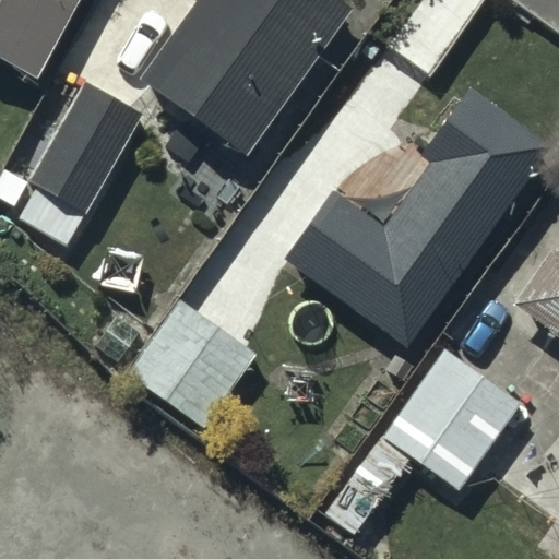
[(75,0),(0,0),(0,59),(34,78),(75,0)]
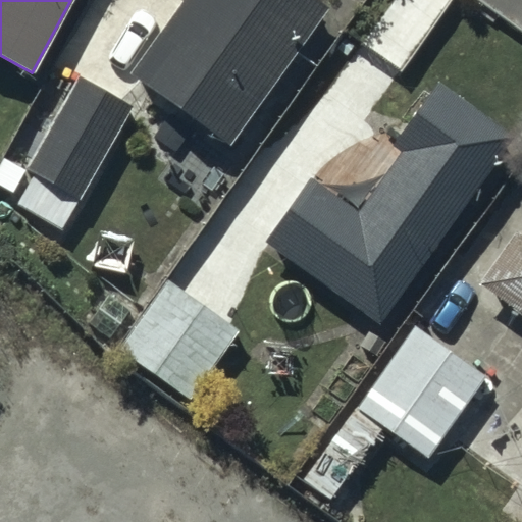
[(326,5),(318,0),(181,0),(131,72),(227,143),(326,5)]
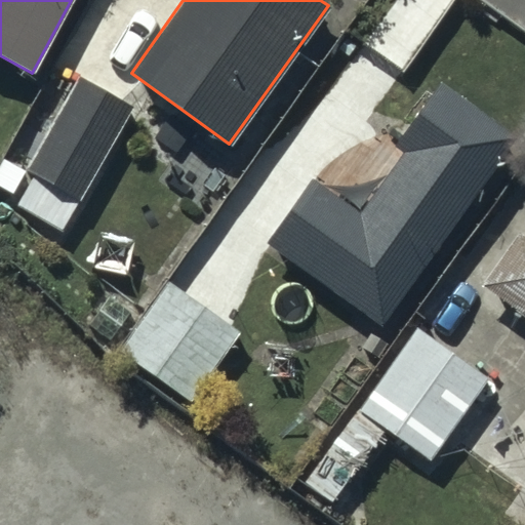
[(131,110),(79,78),(25,169),(77,200),(131,110)]
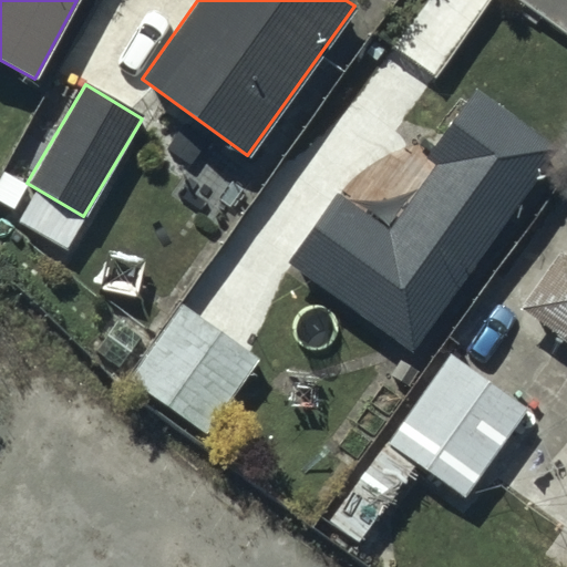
[(557,153),(473,92),(425,156),(436,164),(389,229),(337,192),(286,260),(412,352),(557,153)]
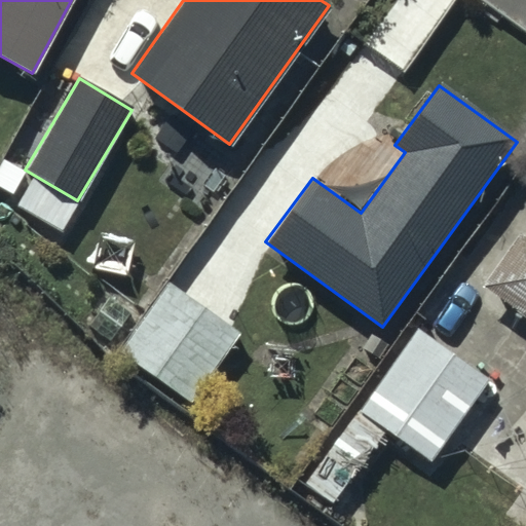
[(25,172),(5,160),(0,168),(0,184),(13,192),(25,172)]
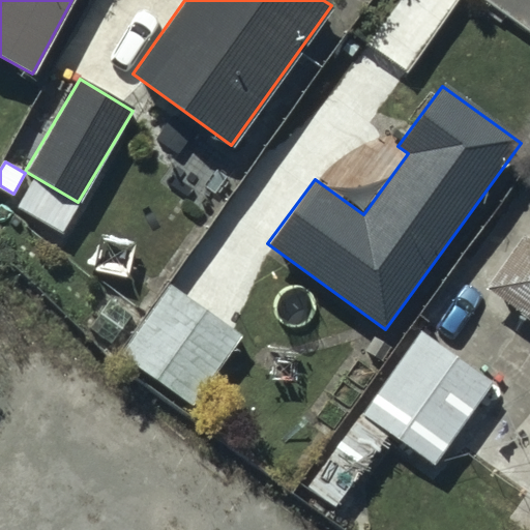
[(75,209),(32,182),(18,206),(61,232),(75,209)]
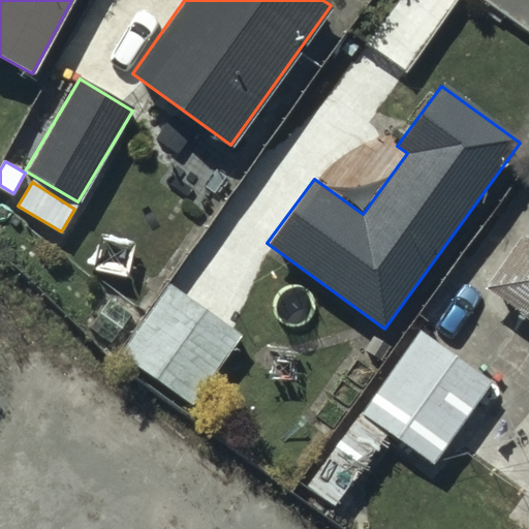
[(528,242),(523,239),(490,285),(528,313),(528,242)]
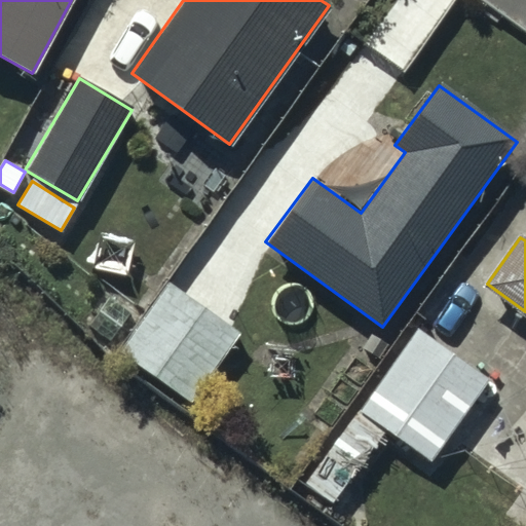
[(239,335),(168,284),(120,351),(191,402),(239,335)]
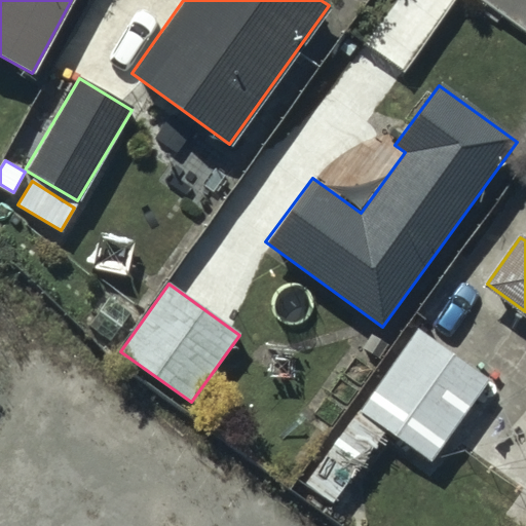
[(488,380),(417,332),(361,413),(430,461),(488,380)]
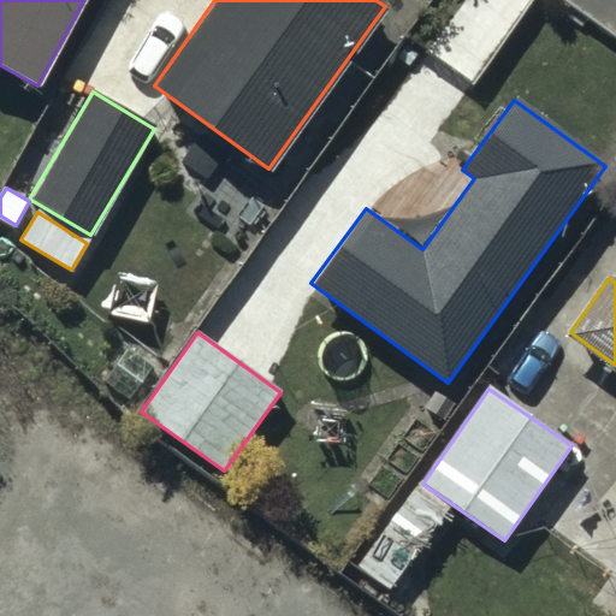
[(454,406),(436,392),(425,407),(443,420),(454,406)]
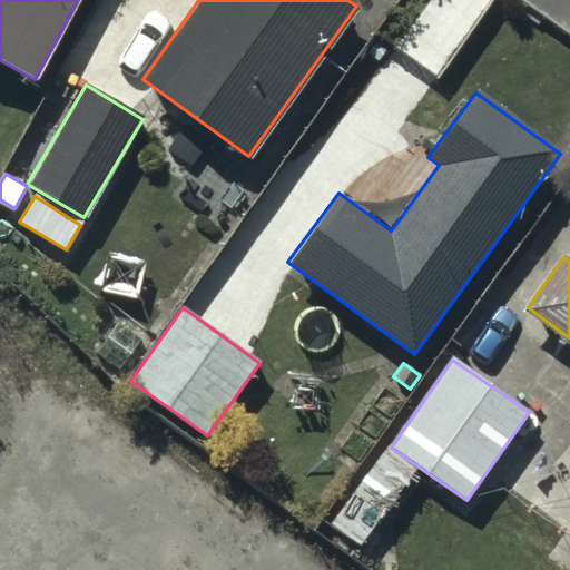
[(413,474),(385,453),(332,524),(359,544),(413,474)]
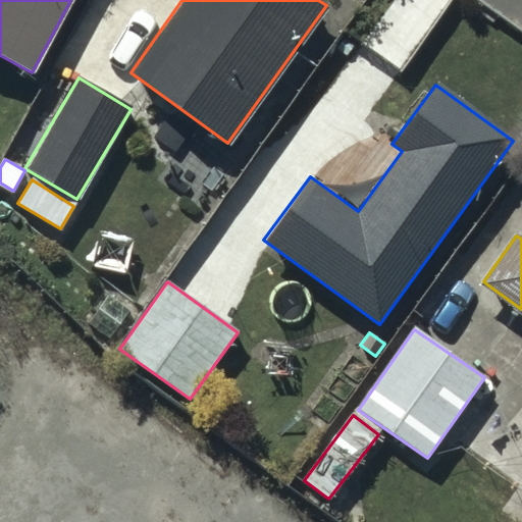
All buildings are outlined.
